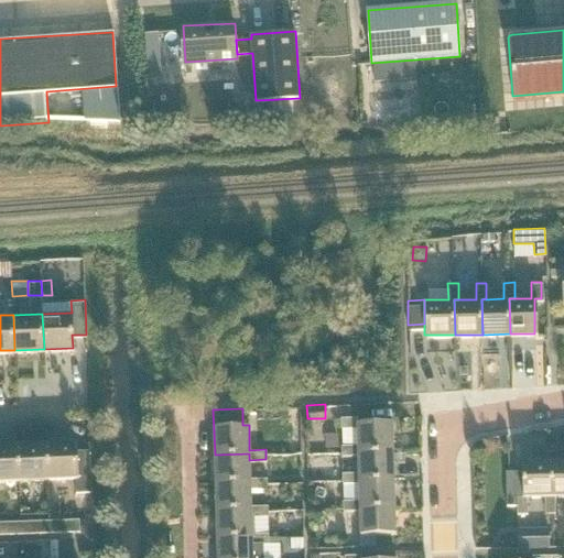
[(357,426),(357,444),(358,444),(358,450),(392,449),(392,420),(356,422),(356,415),(339,416),(339,427),(357,426)]
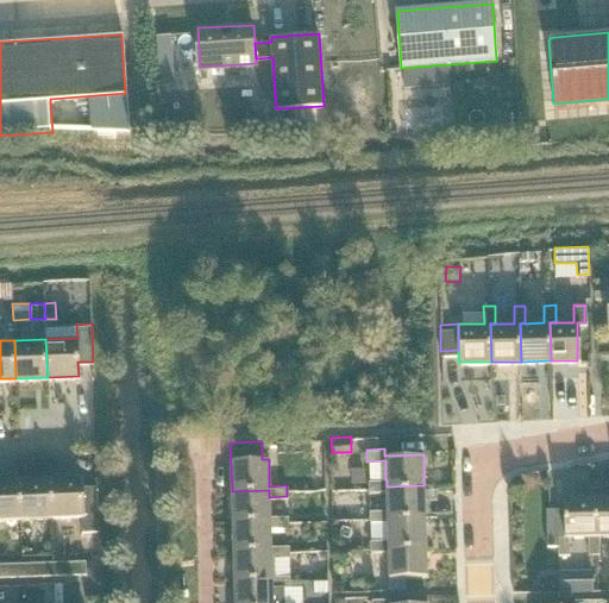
[(82,492),(82,478),(50,479),(51,517),(83,516),(83,532),(100,531),(99,491),(82,492)]
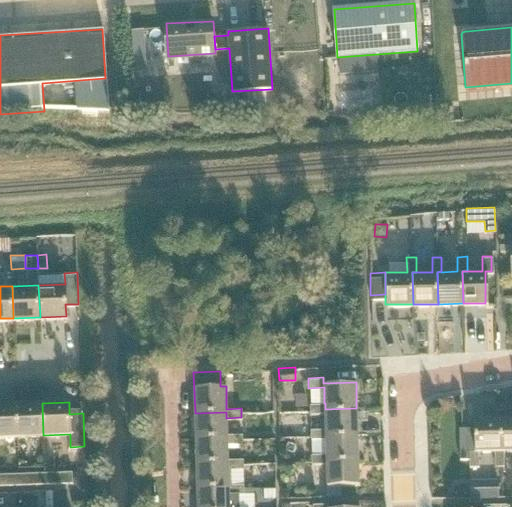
[(16,404),(17,436),(43,435),(42,403),(16,404)]
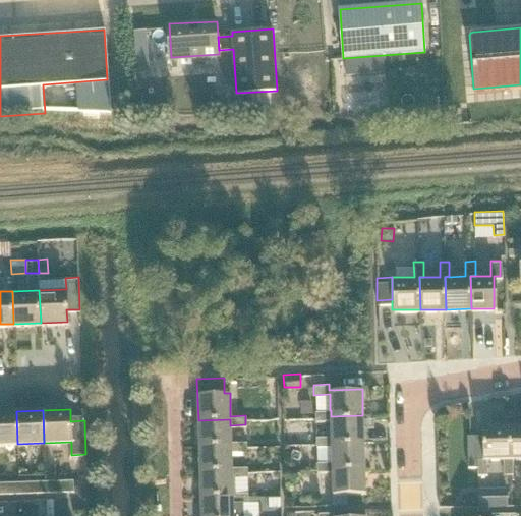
[(331,416),(331,410),(330,410),(315,411),(315,420),(330,419),(331,436),(332,436),(332,441),(363,440),(362,415),(331,416)]
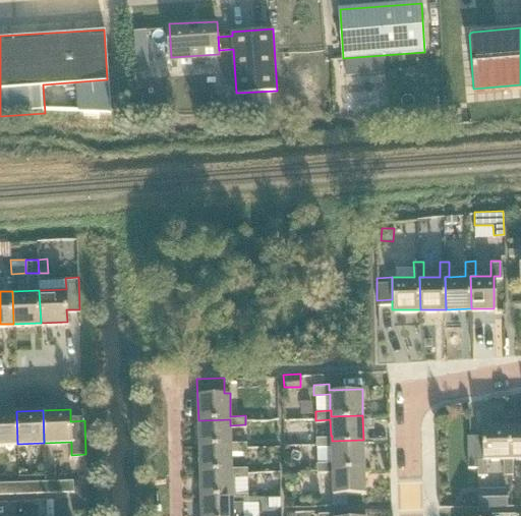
[(0,411),(0,444),(17,444),(16,411),(0,411)]
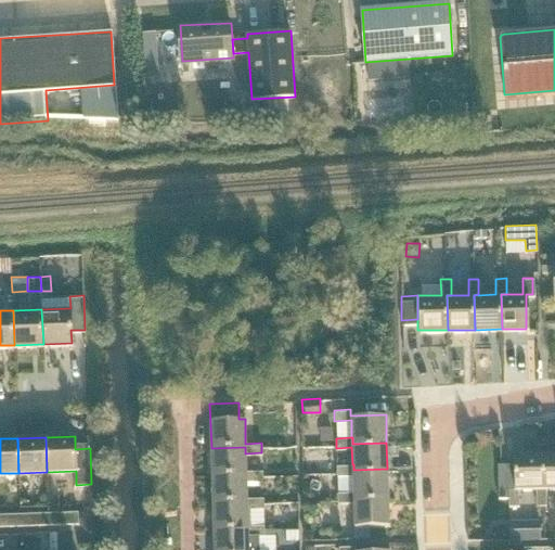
[(245,447),(211,448),(211,475),(246,475),(246,480),(262,480),(261,470),(246,470),(245,453),(245,447)]
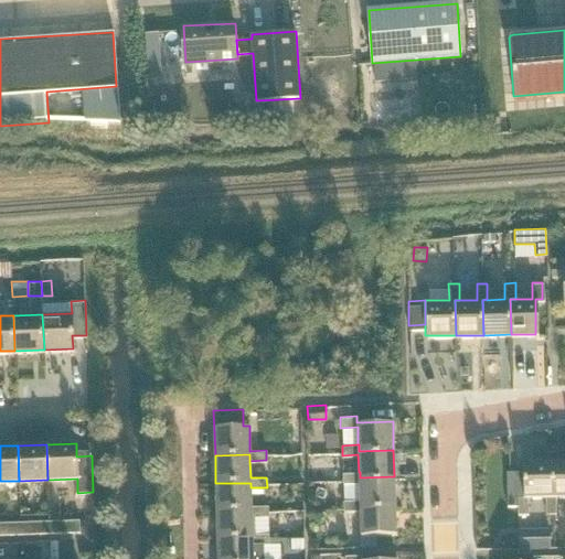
[(554,496),(564,495),(564,460),(552,461),(552,496),(545,496),(545,514),(555,513),(554,496)]
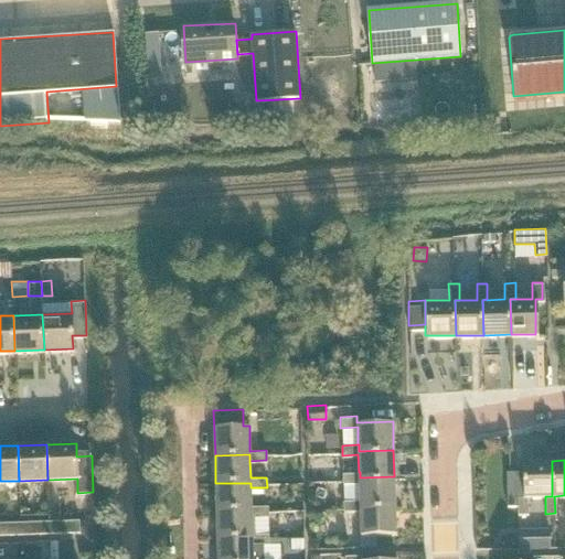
[(505,471),(507,502),(519,502),(519,514),(526,514),(526,497),(545,496),(552,496),(552,461),(522,462),(523,471),(505,471)]
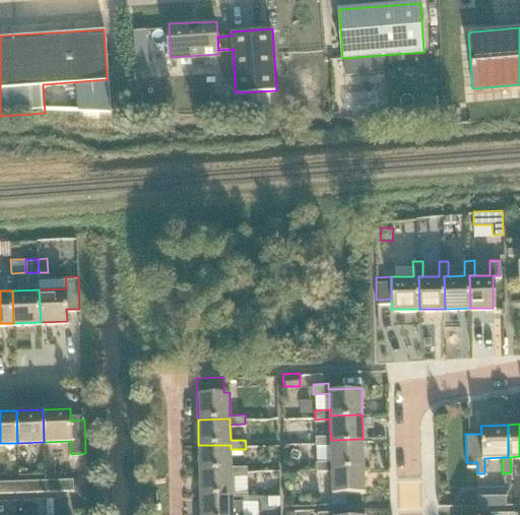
[(316,444),(317,461),(331,460),(331,465),(364,464),(363,439),(331,440),(331,435),(330,435),(316,435),(316,444)]
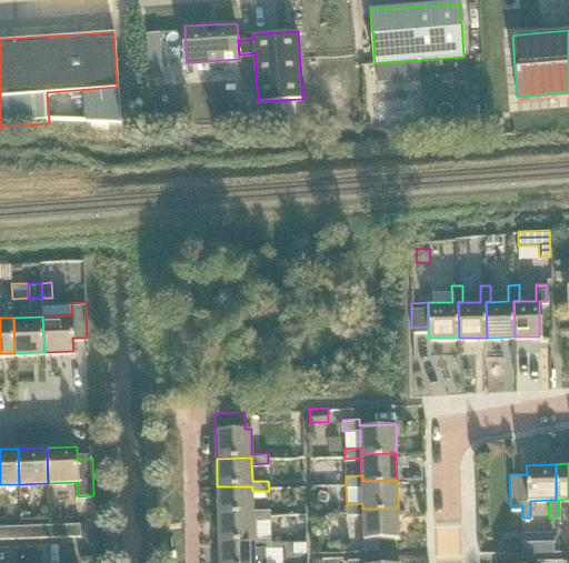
[(252,486),(217,486),(218,514),(253,514),(253,519),(269,519),(269,509),(253,509),(252,491),(252,486)]
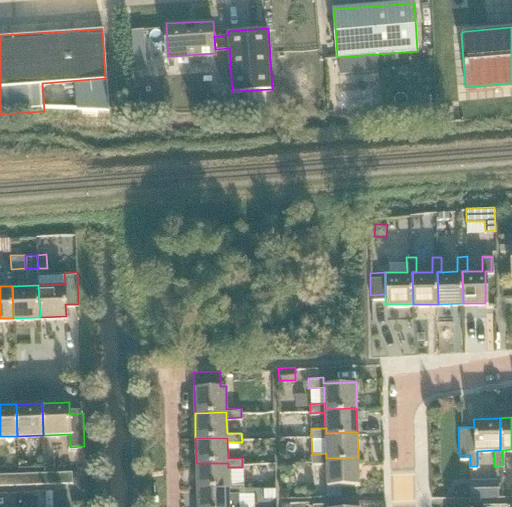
[(358,483),(358,457),(326,458),(326,453),(312,454),(312,462),(326,462),(326,484),(358,483)]
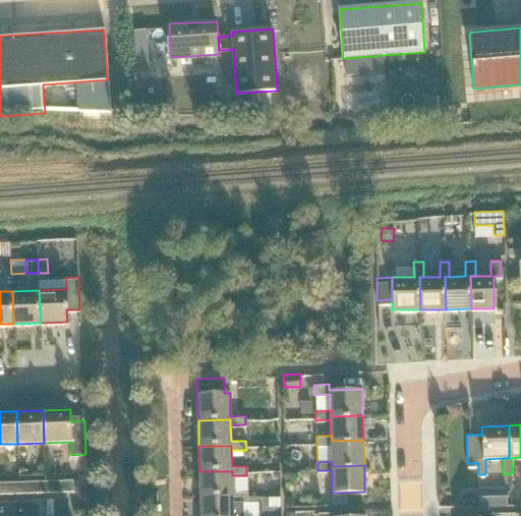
[(232,471),(199,471),(200,498),(233,497),(233,501),(247,501),(247,492),(232,492),(232,475),(232,471)]
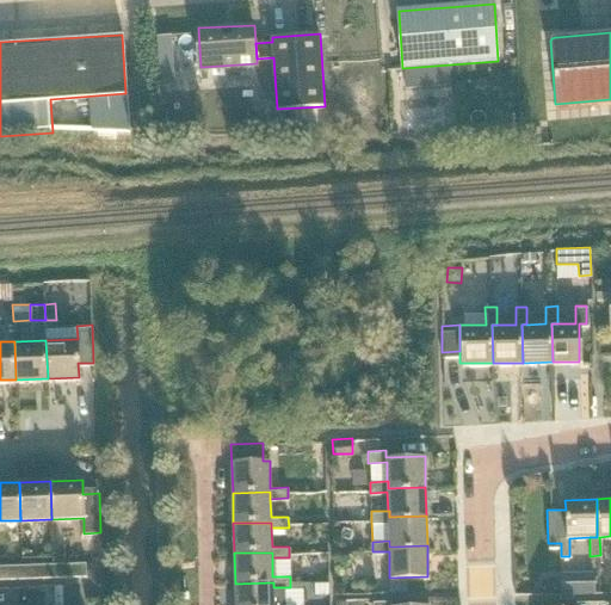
[(51,563),(53,576),(69,575),(68,562),(51,563)]
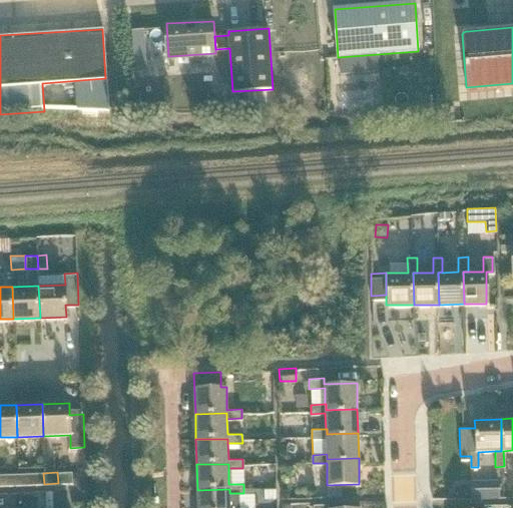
[(70,472),(57,472),(58,483),(71,483),(70,472)]
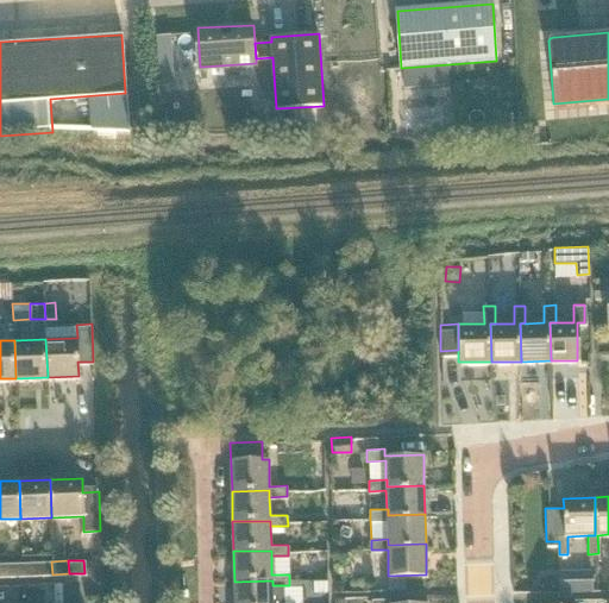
[(20,561),(4,563),(5,576),(20,576),(20,561)]
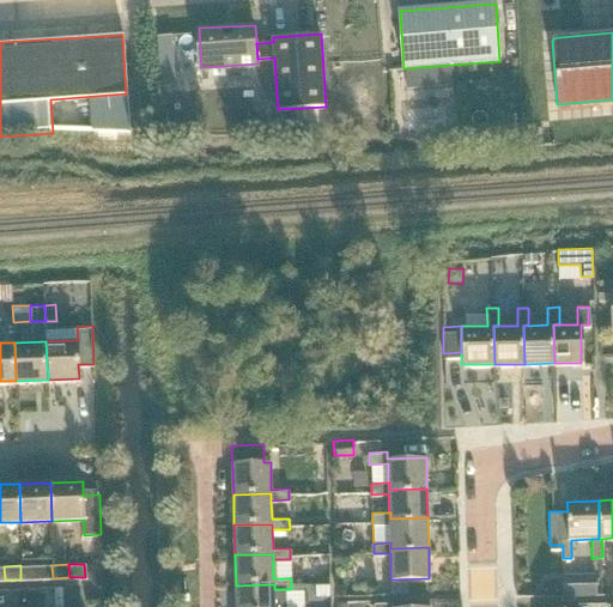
[(20,565),(20,580),(37,578),(36,565),(20,565)]
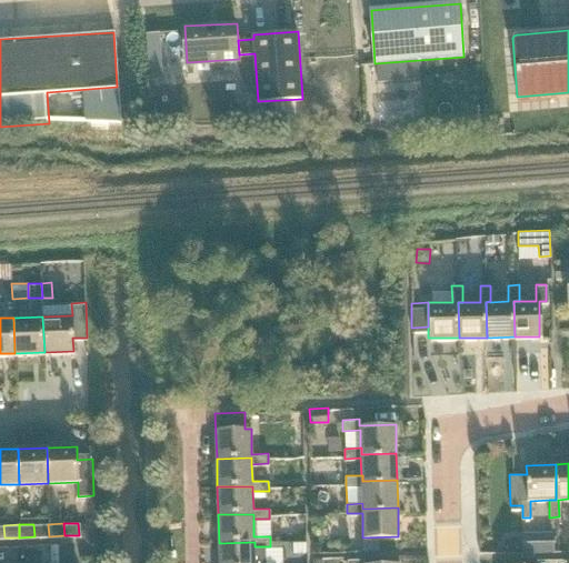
[(48,524),(33,524),(35,536),(49,536),(48,524)]
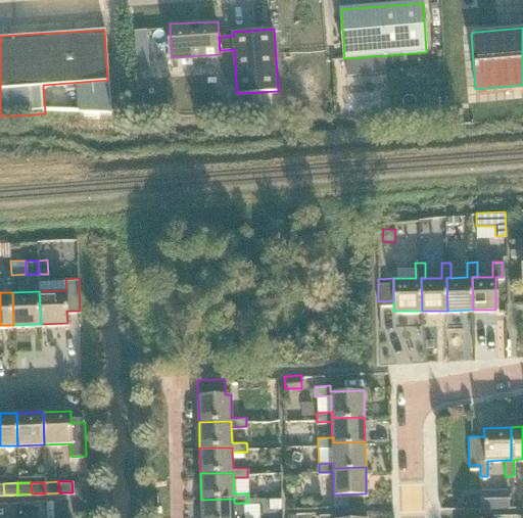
[(480,488),(480,509),(509,509),(509,488),(480,488)]
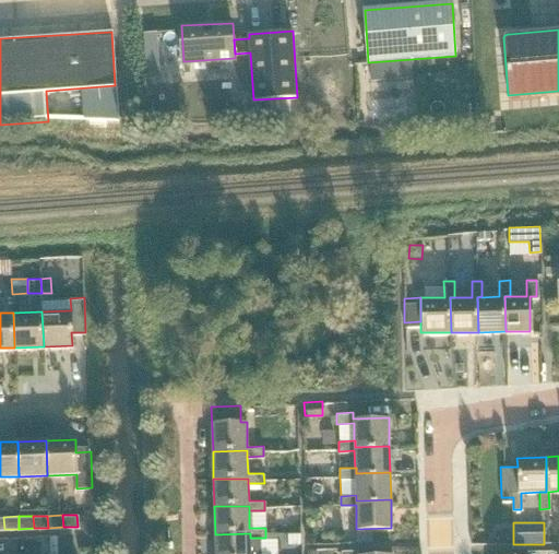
[(356,530),(357,540),(372,539),(372,529),(356,530)]
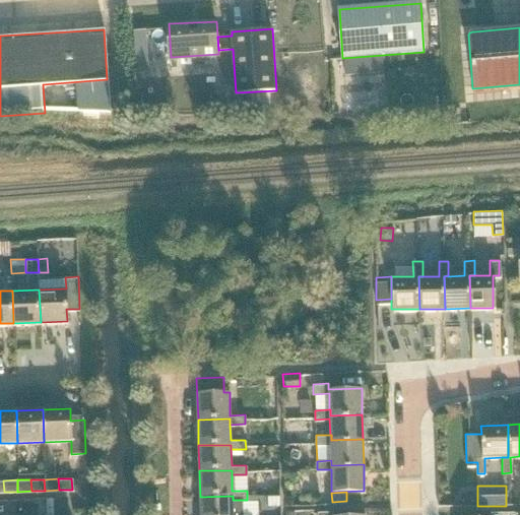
[(233,496),(200,497),(200,514),(233,514),(233,500),(233,496)]
